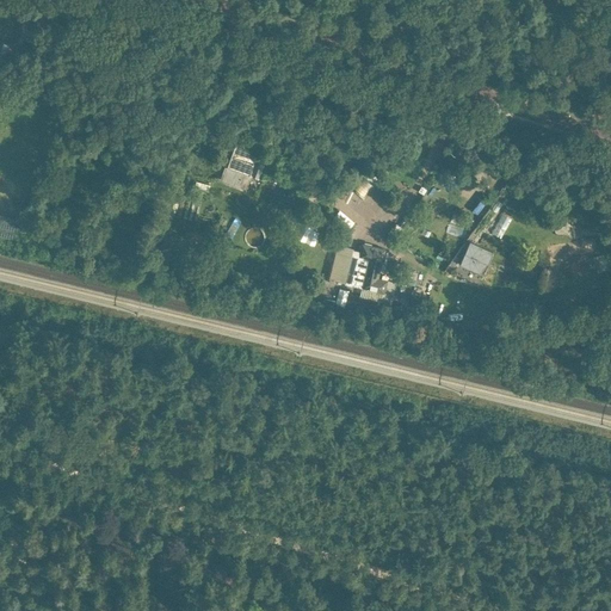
[(240,147),(232,171),(253,178),(261,154),(240,147)]
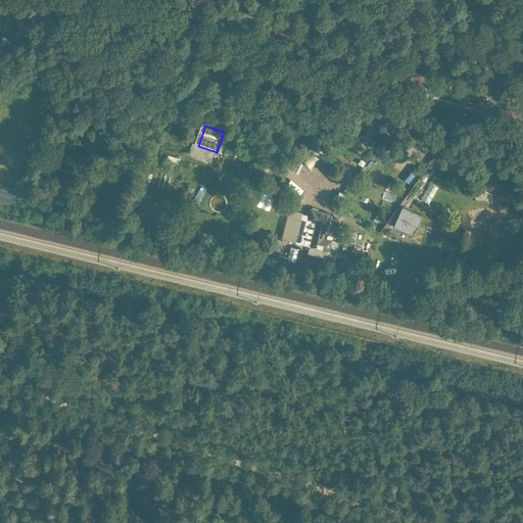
[(141,132),(136,129),(134,135),(144,140),(148,132),(142,130),(141,132)]
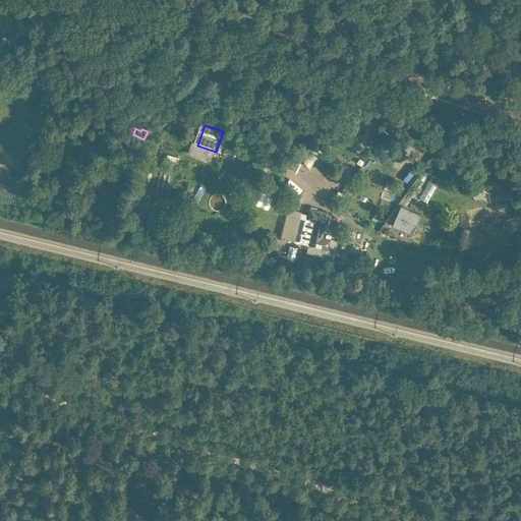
[(419,165),(413,161),(403,176),(409,180),(419,165)]
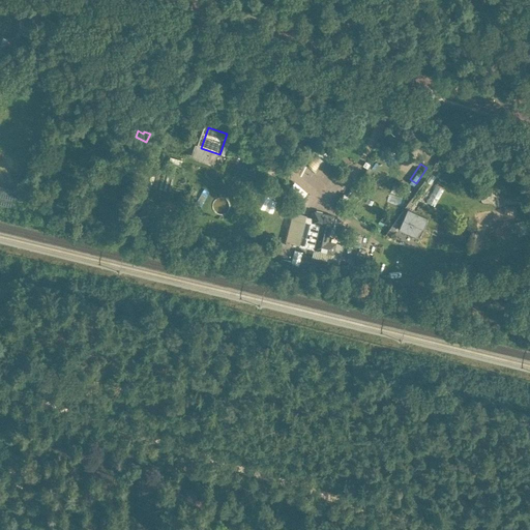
[(307,199),(311,194),(299,186),(296,190),(307,199)]
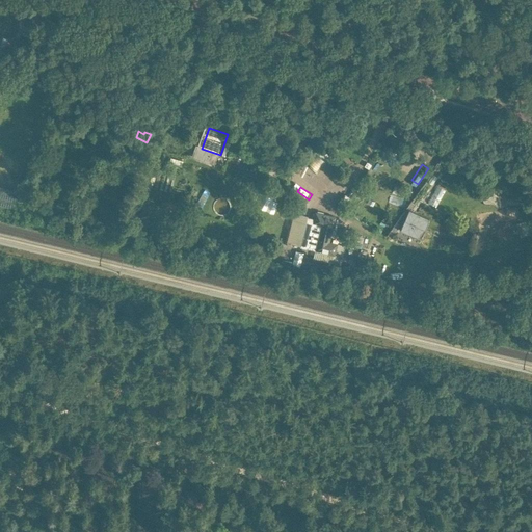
[(258,207),(274,212),(280,195),(263,190),(258,207)]
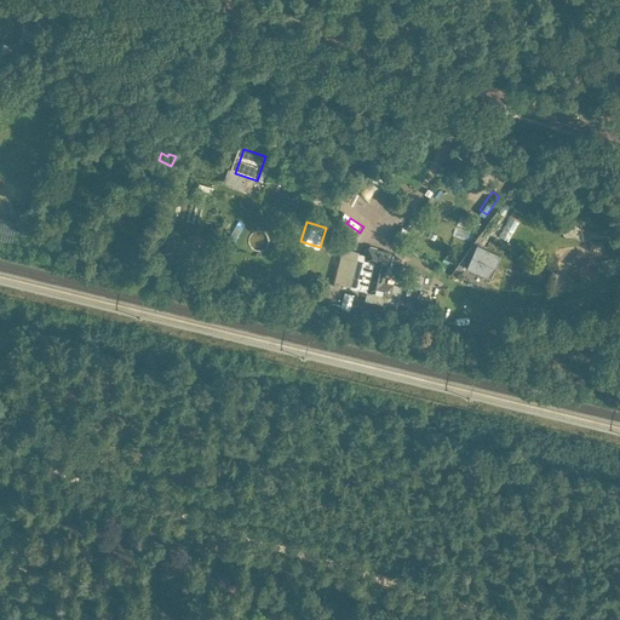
[(248,234),(228,227),(222,242),(242,250),(248,234)]
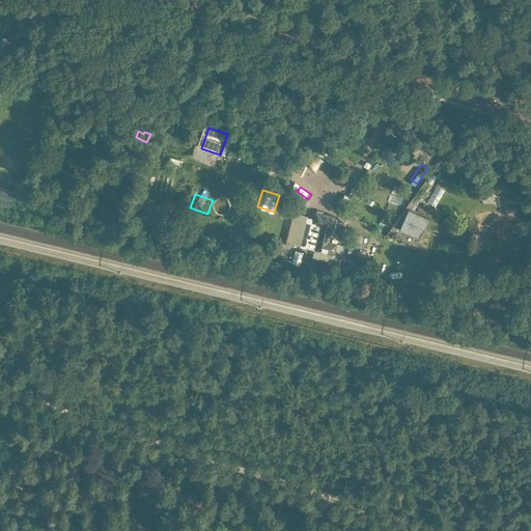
[(408,208),(399,228),(420,238),(428,218),(408,208)]
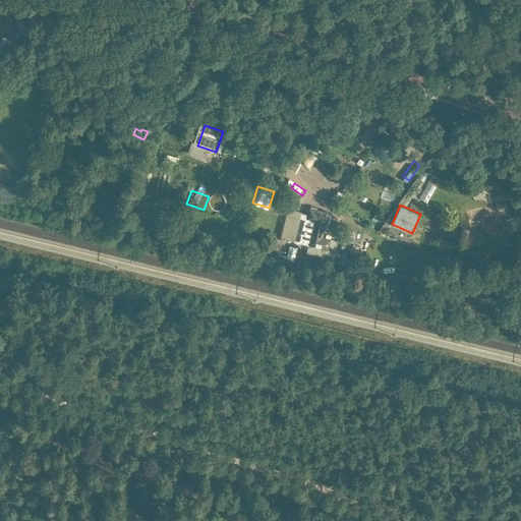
[(323,237),(329,213),(309,208),(306,218),(300,217),(294,241),(327,249),(330,239),(323,237)]
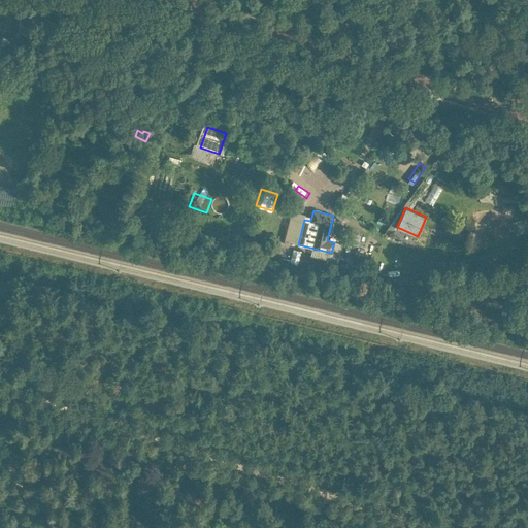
[(275,261),(277,253),(262,248),(259,256),(275,261)]
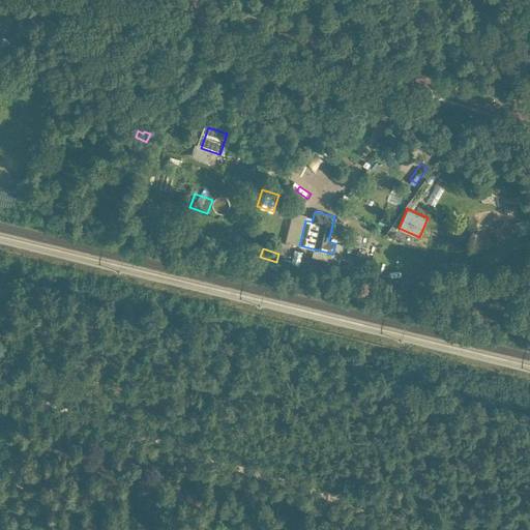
[(301,267),(302,249),(294,248),(293,266),(301,267)]
